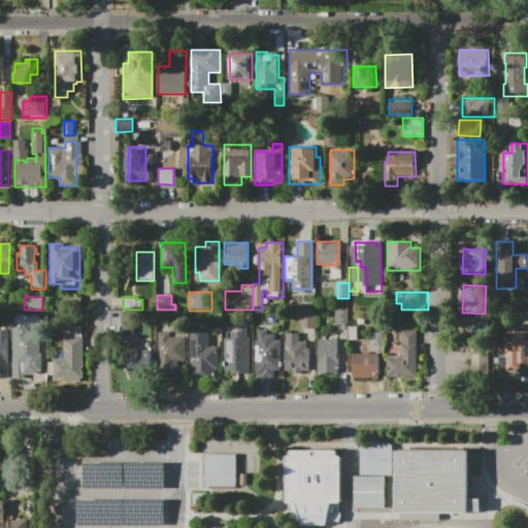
[(300,308),(300,328),(314,328),(314,308),(300,308)]
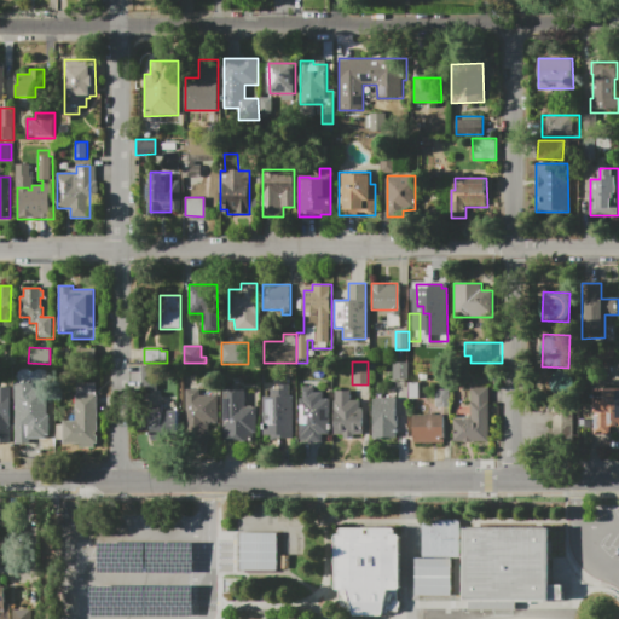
[(393,379),(393,363),(409,363),(409,379),(393,379)]
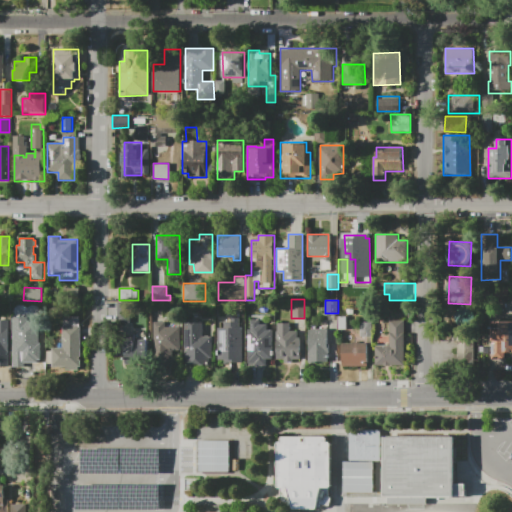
[(115,322),(129,322),(129,302),(116,302),(115,322)]
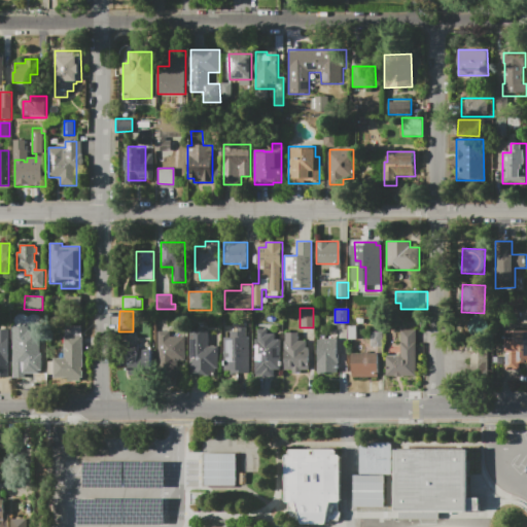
[(470,335),(488,335),(488,316),(470,315),(470,335)]
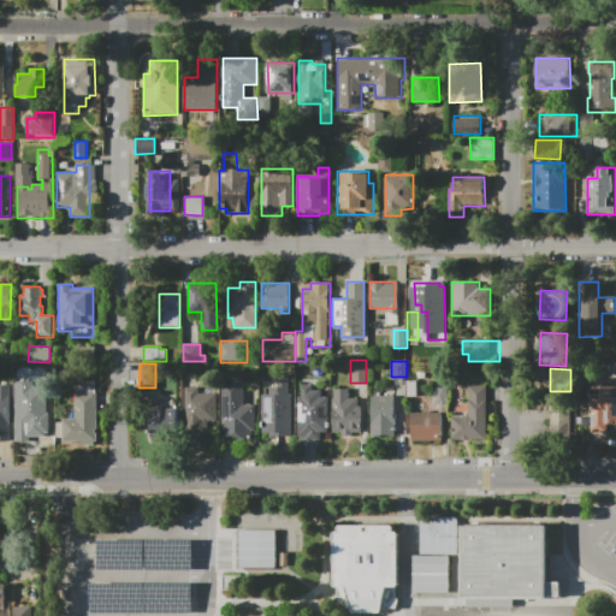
[(61,419),(75,419),(75,392),(76,392),(76,381),(95,381),(95,392),(98,392),(98,442),(95,442),(95,445),(78,445),(78,442),(61,442),(61,419)]
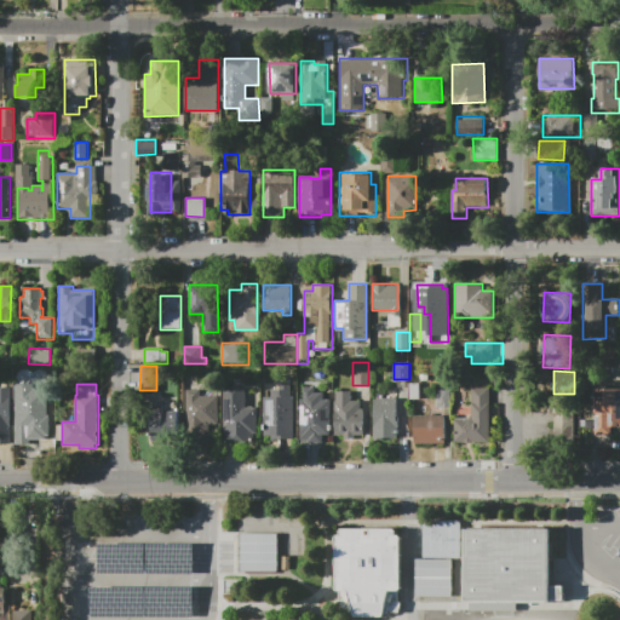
[(294,440),(264,440),(264,396),(271,396),(271,389),(279,389),(279,385),(291,385),(291,396),(294,396),(294,440)]
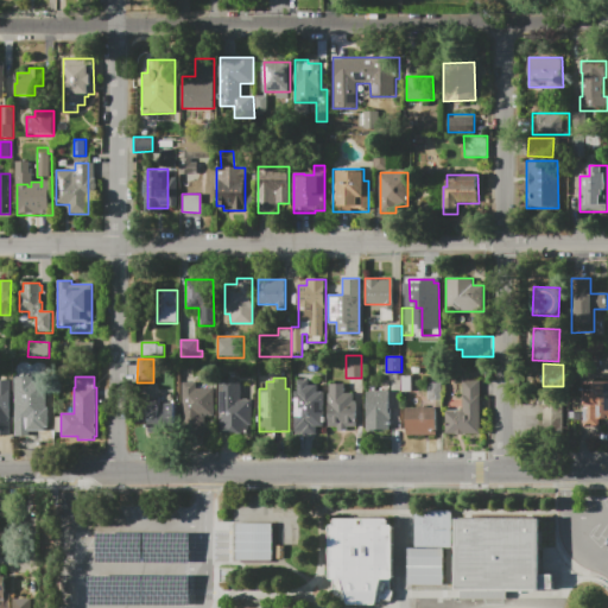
[(0,380),(12,380),(12,435),(0,435),(0,380)]
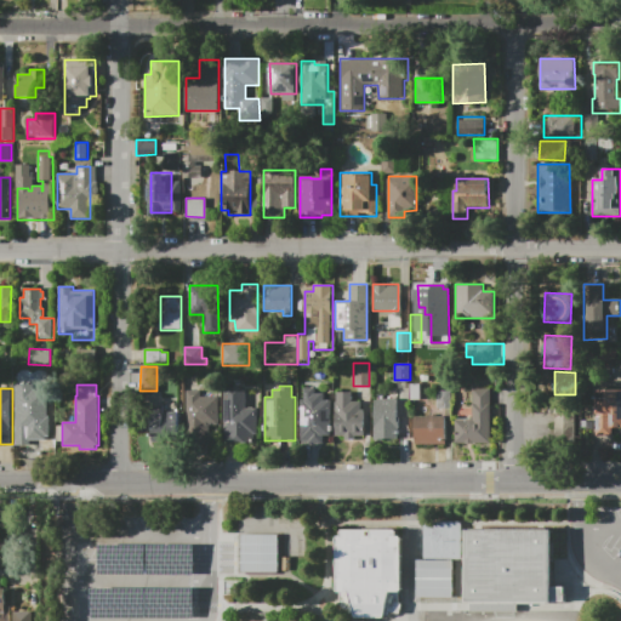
[(301,400),(303,400),(303,388),(317,388),(317,393),(324,393),(324,400),(331,400),(331,436),(324,436),(324,444),(301,444),(301,400)]
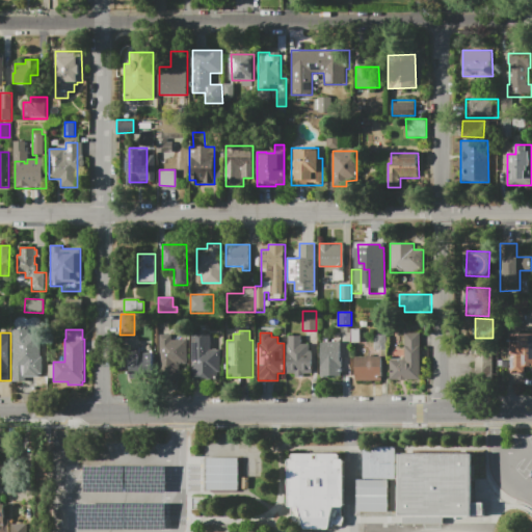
[(372,334),(373,349),(384,349),(384,334),(372,334)]
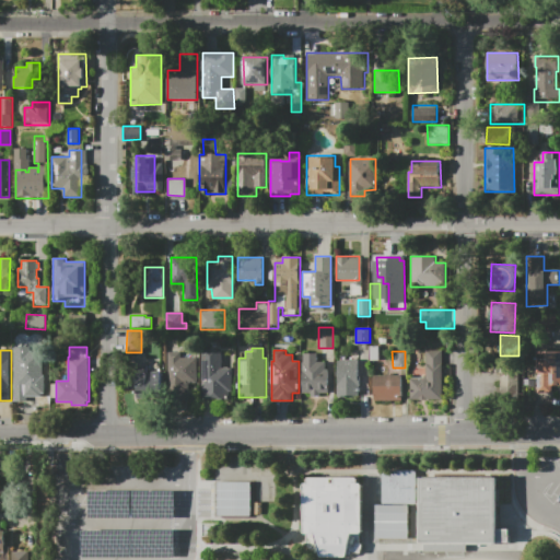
[(410,380),(426,380),(426,351),(443,351),(443,352),(451,352),(451,365),(443,365),(443,399),(410,399),(410,380)]
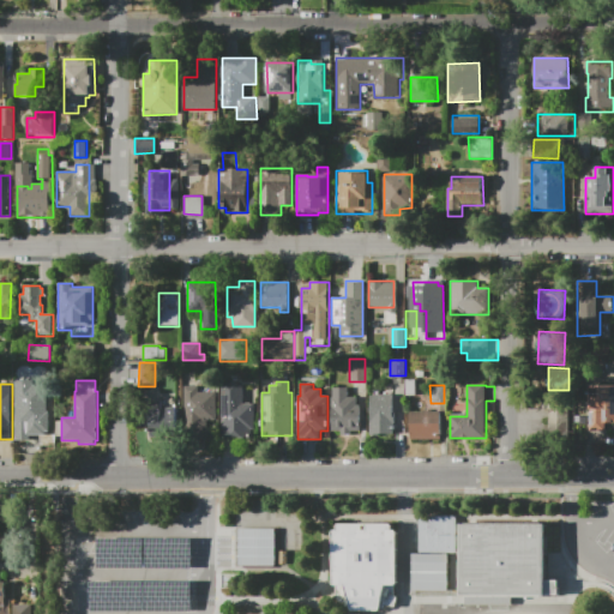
[(588,385),(613,385),(613,423),(605,423),(605,432),(588,432),(588,385)]
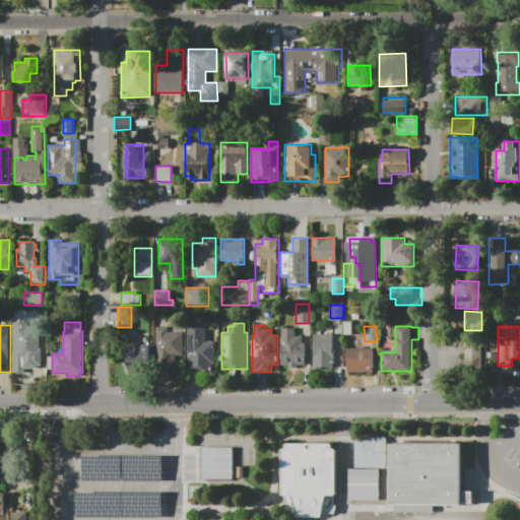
[(156,327),(169,327),(169,331),(184,331),(184,354),(176,354),(176,372),(156,372),(156,327)]
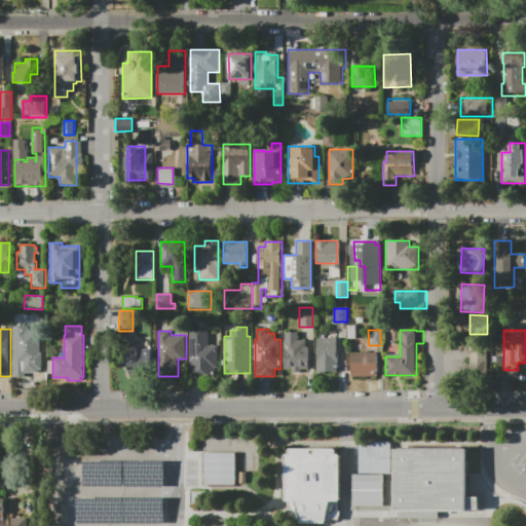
[(208,331),(208,345),(215,345),(215,346),(218,346),(218,368),(215,368),(215,372),(213,372),(213,375),(189,375),(189,331),(208,331)]
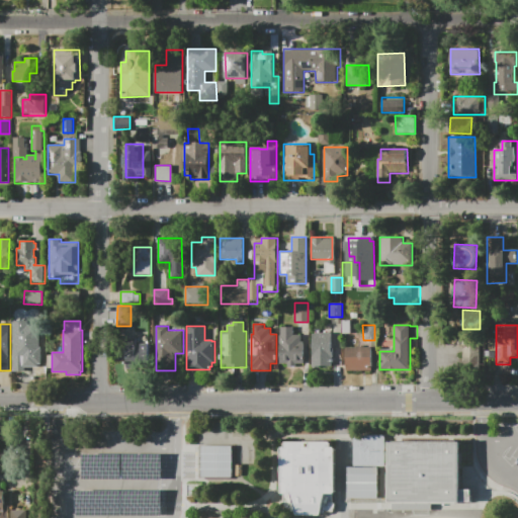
[(279,335),(280,335),(280,328),(294,328),(294,335),(301,335),(301,342),(304,342),(304,363),(296,363),(296,366),(287,366),(287,363),(279,363),(279,335)]
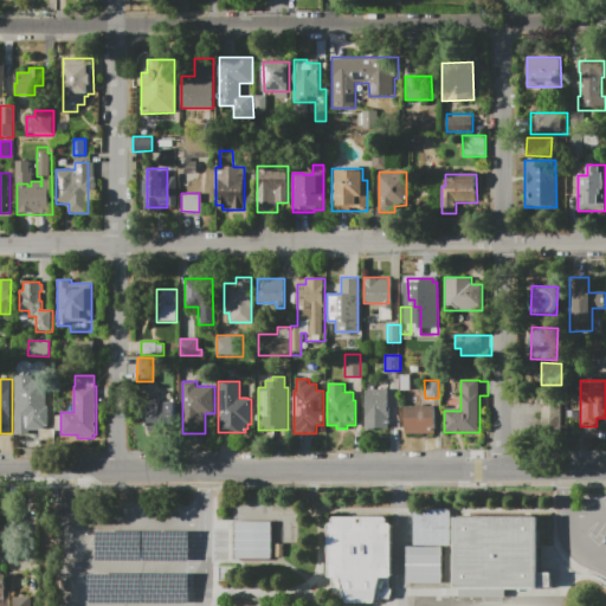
[(25,431),(25,387),(42,387),(42,404),(43,404),(43,399),(51,399),(51,431),(25,431)]
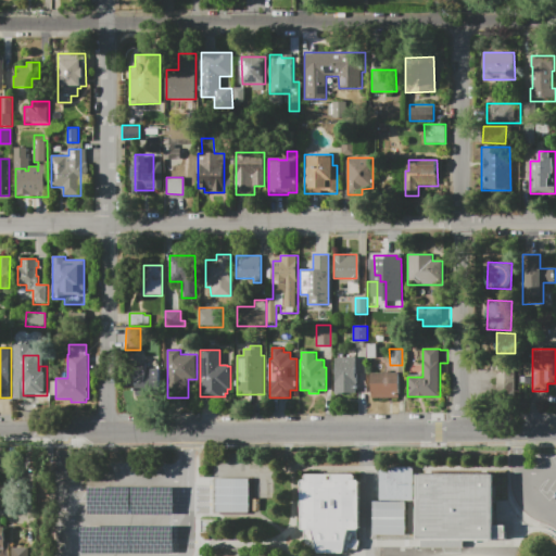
[(335,357),(356,357),(356,394),(335,394),(335,357)]
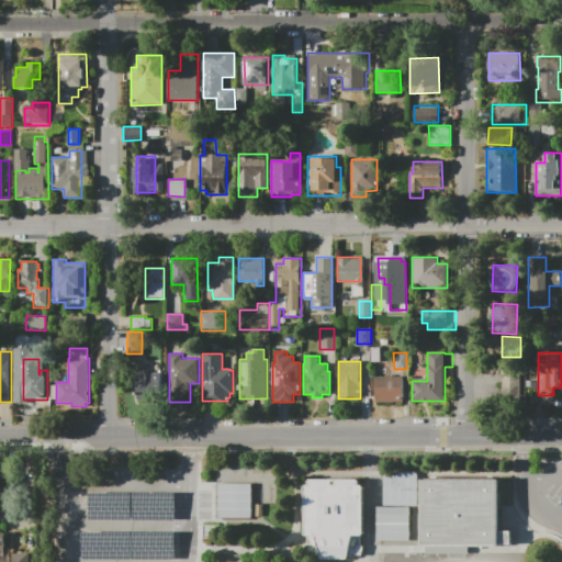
[(160,372),(147,373),(146,366),(135,367),(135,398),(161,398),(160,372)]
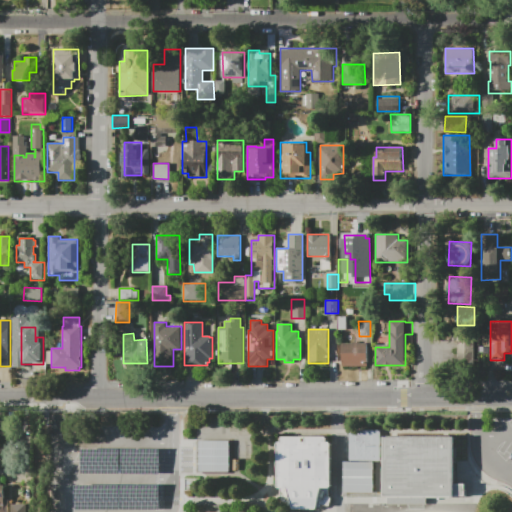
[(342,366),(342,343),(367,343),(367,366),(342,366)]
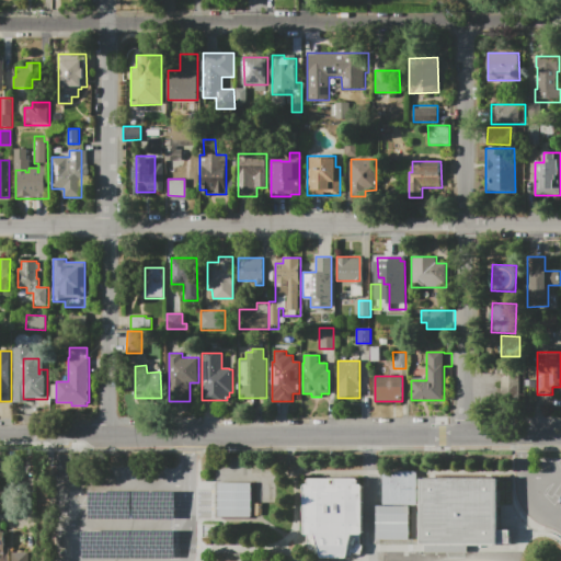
[(366,473),(419,474),(419,549),(366,550),(366,473)]
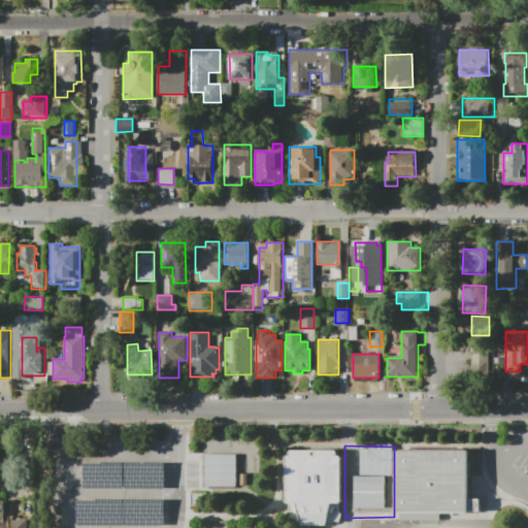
[(396,450),(470,450),(470,498),(481,498),(481,513),(396,513),(396,450)]
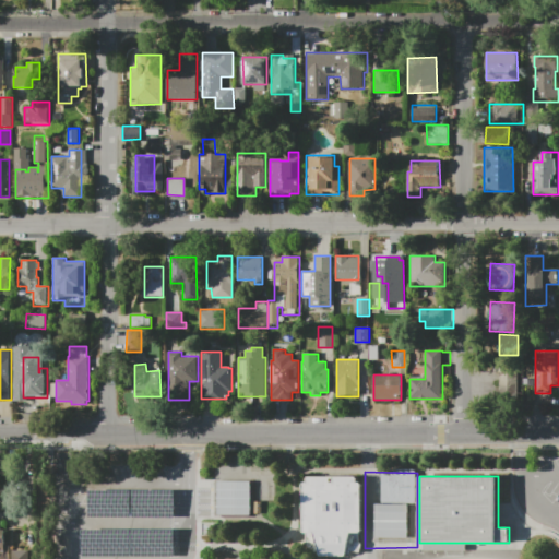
[(359,542),(363,544),(358,552),(353,550),(353,554),(346,554),(346,555),(345,556),(321,556),(320,555),(320,554),(306,554),(306,533),(305,533),(304,532),(304,484),(305,483),(308,483),(308,478),(309,477),(357,477),(358,478),(358,483),(361,483),(363,484),(361,533),(359,533),(359,542)]
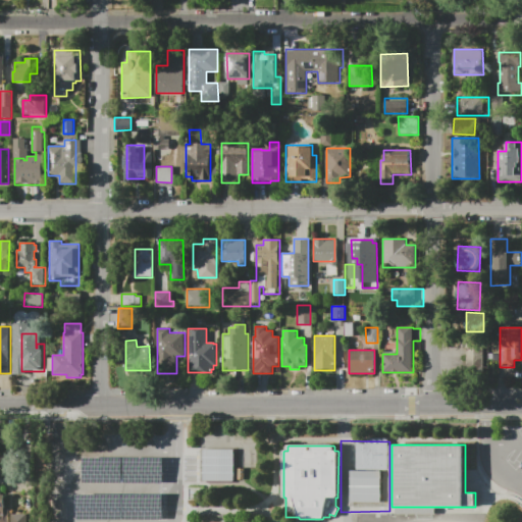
[(203,481),(203,450),(235,450),(233,481),(203,481)]
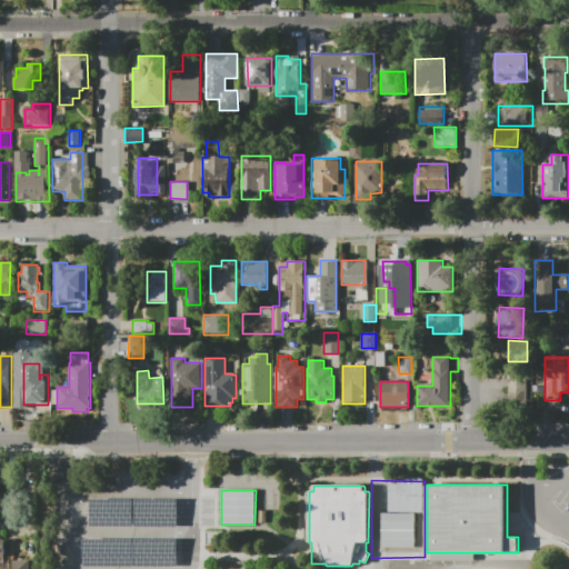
[(0,568),(0,539),(6,539),(6,555),(9,555),(9,568),(0,568)]
